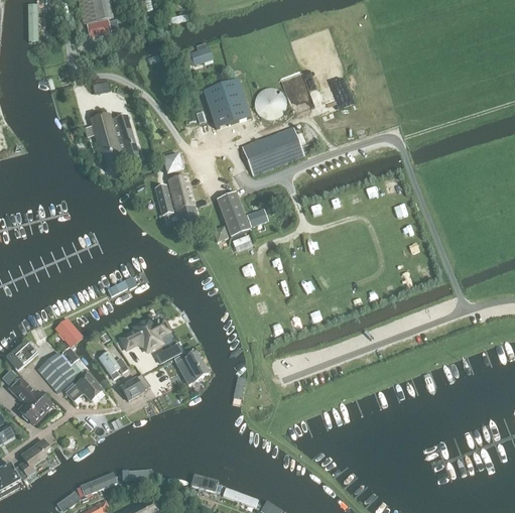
[(112,16),(109,0),(78,0),(83,23),(112,16)]
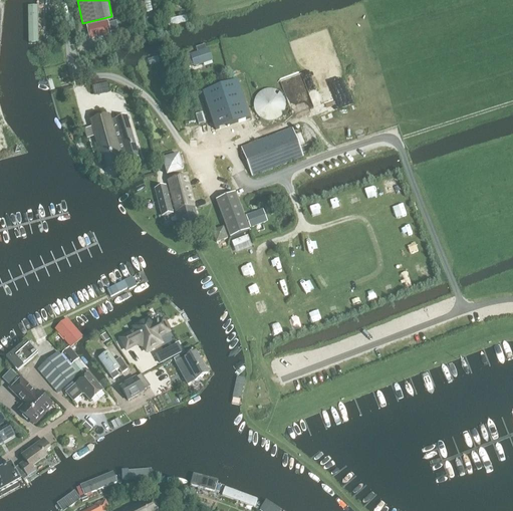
[(155,9),(152,0),(145,0),(148,11),(155,9)]
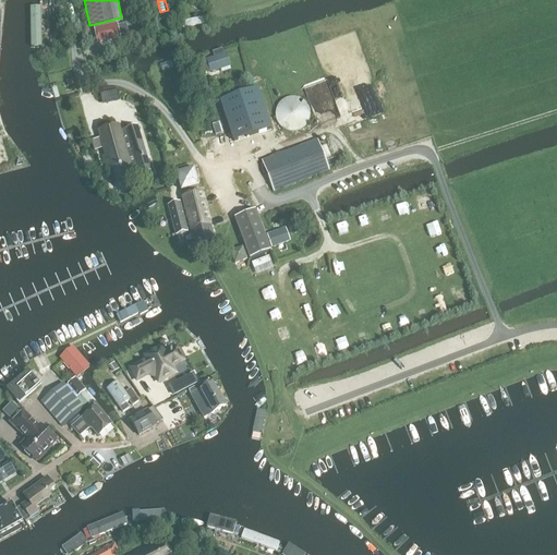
[(41,8),(31,8),(31,47),(41,47),(41,8)]
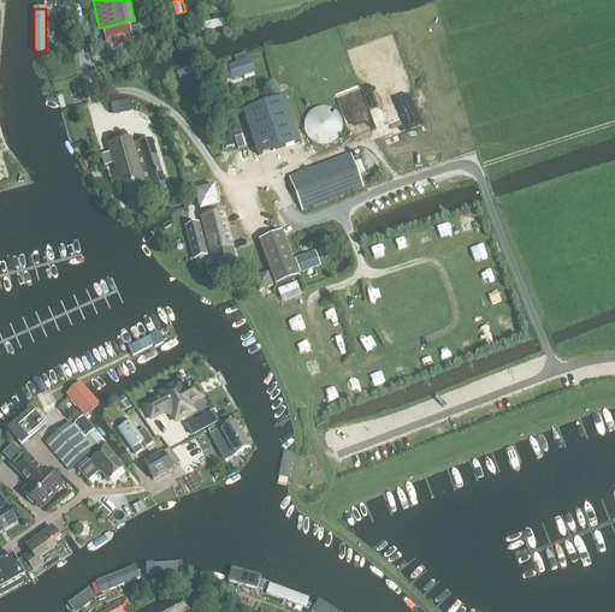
[(226,23),(224,15),(201,21),(202,29),(226,23)]
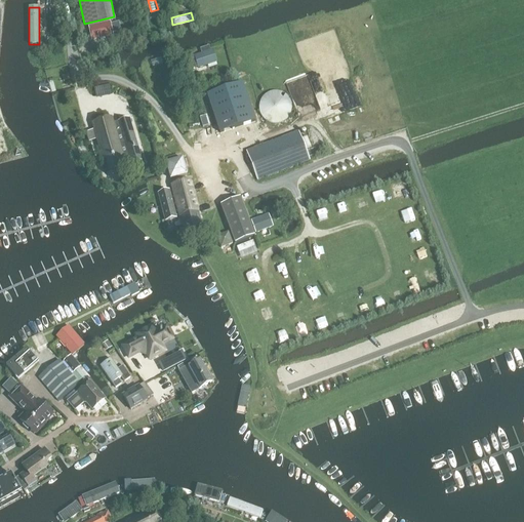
[(110,18),(87,24),(90,35),(112,31),(110,18)]
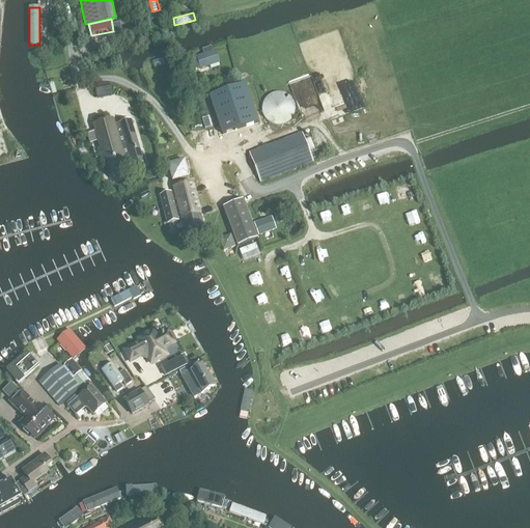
[(199,67),(218,61),(214,49),(213,49),(211,44),(201,47),(203,52),(196,54),(190,56),(194,66),(199,65),(199,67)]
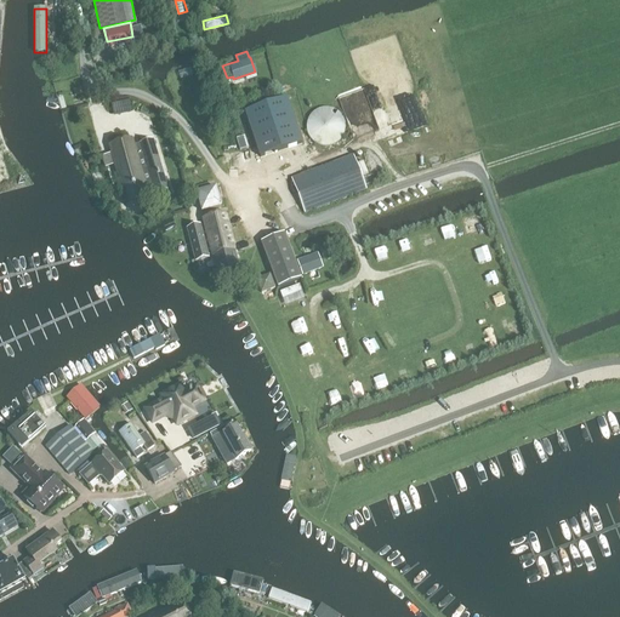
[(286,95),(244,108),(244,109),(260,154),(301,141),(286,96),(286,95)]
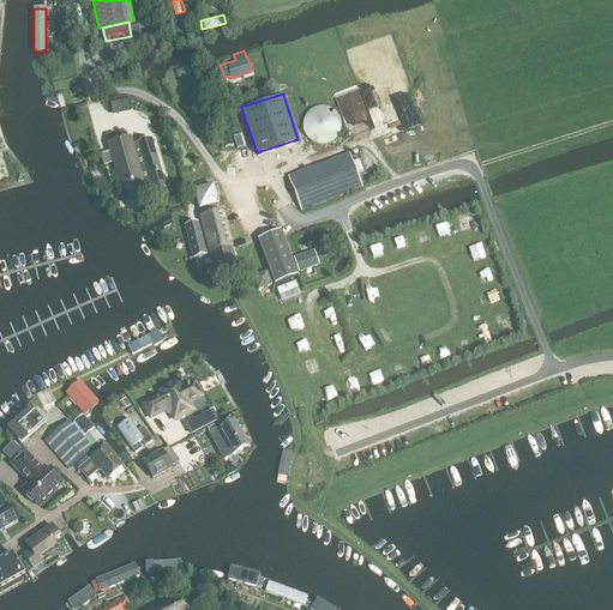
[(338,120),(337,116),(337,113),(335,109),(332,107),(330,104),(328,103),(324,102),(320,101),(317,101),(313,102),(310,103),(307,106),(305,108),(302,112),(301,115),(301,119),(301,122),(302,125),(304,128),(306,132),(308,134),(312,137),(318,138),(320,138),(325,137),(328,136),(331,133),(334,131),(336,127),(337,124),(338,120)]
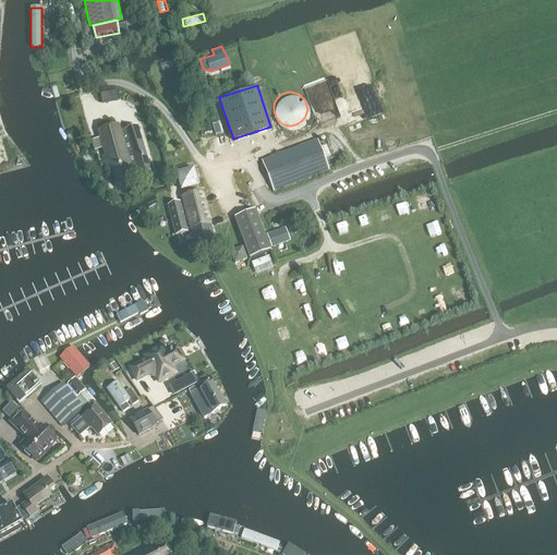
[(274,116),(268,117),(273,129),(278,128),(274,116)]
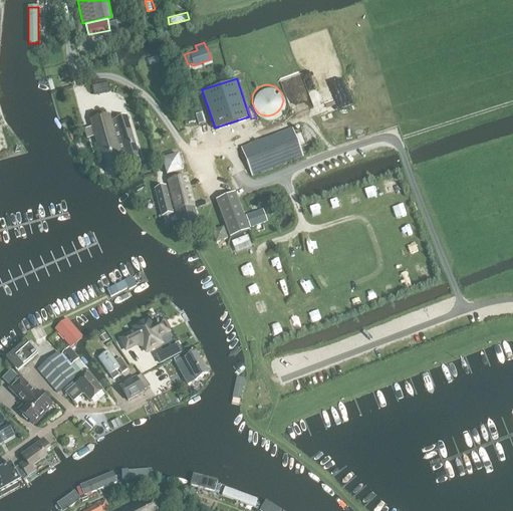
[(198,121),(204,119),(201,110),(195,112),(198,121)]
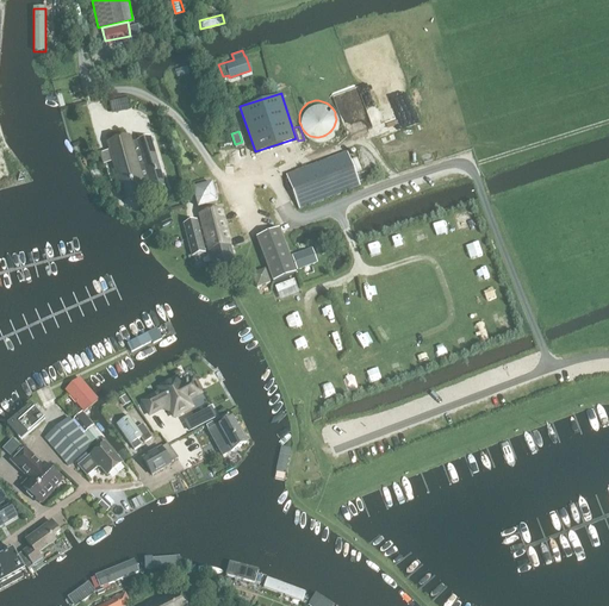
[(151,187),(163,183),(148,136),(136,139),(137,141),(131,143),(129,133),(106,141),(123,199),(147,192),(143,180),(149,177),(151,187)]
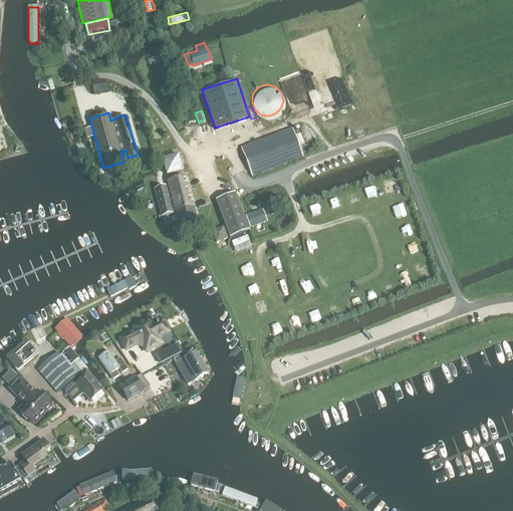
[(291,125),(240,146),(251,174),(302,155),(291,125)]
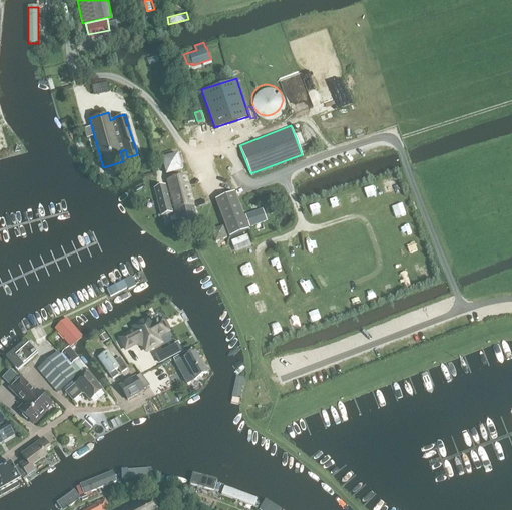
[(0,163),(16,158),(21,156),(20,153),(18,152),(16,152),(0,155),(0,163)]
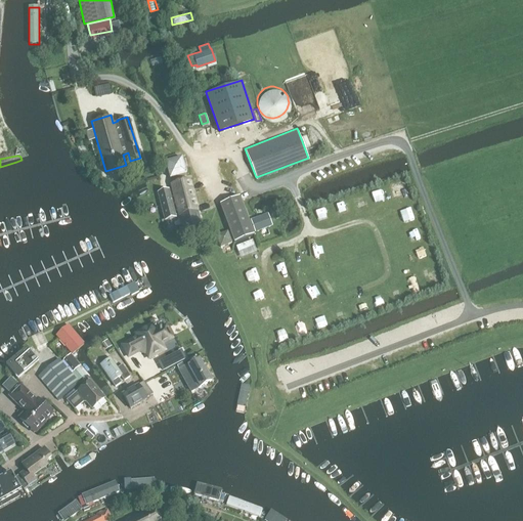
[(183,233),(202,229),(188,178),(170,182),(183,233)]
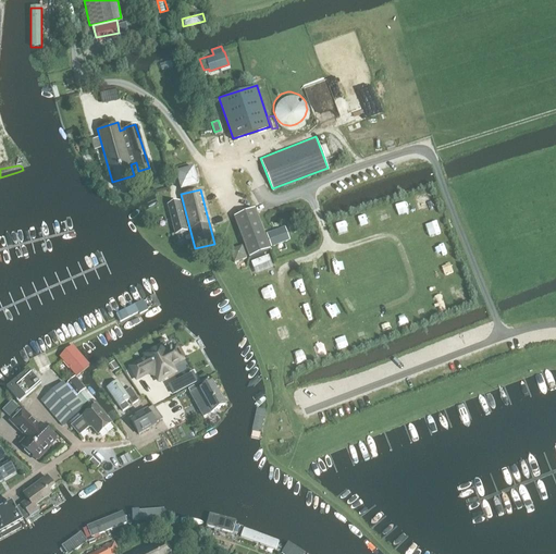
[(167,202),(174,233),(186,230),(178,200),(167,202)]
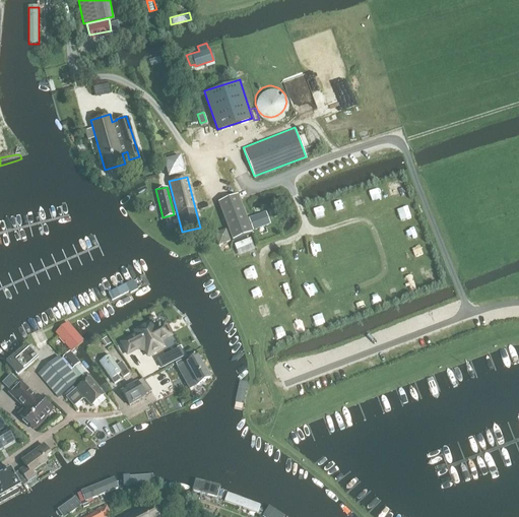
[(217,200),(232,239),(252,231),(238,192),(217,200)]
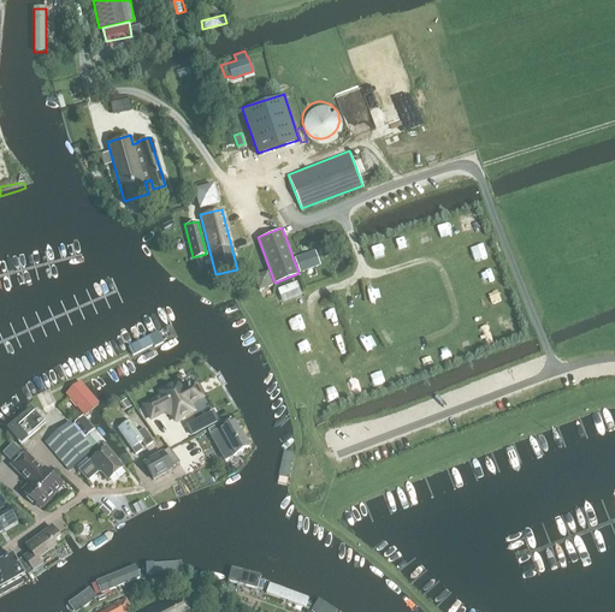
[(314,249),(311,250),(294,256),(299,271),(320,263),(314,249)]
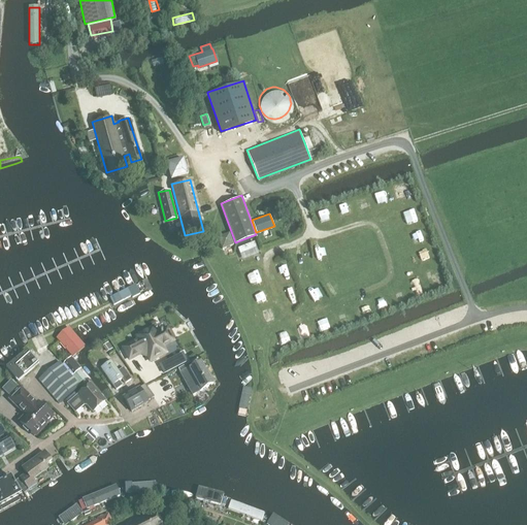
[(222,244),(231,241),(229,232),(219,235),(222,244)]
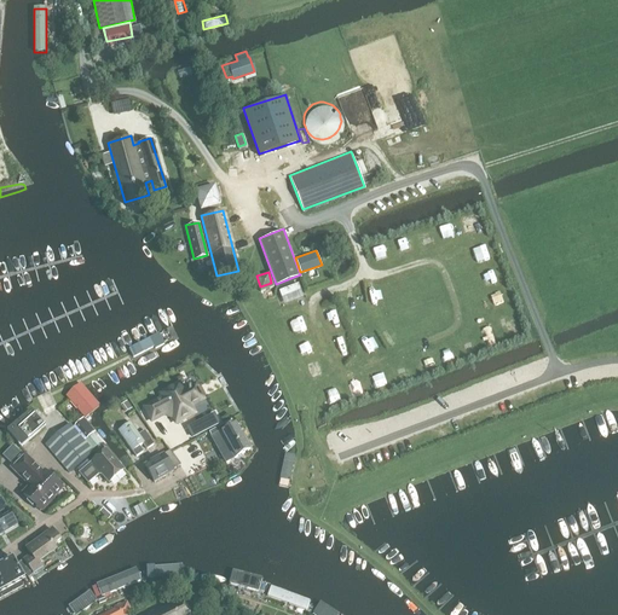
[(281,295),(300,288),(298,280),(278,289),(281,295)]
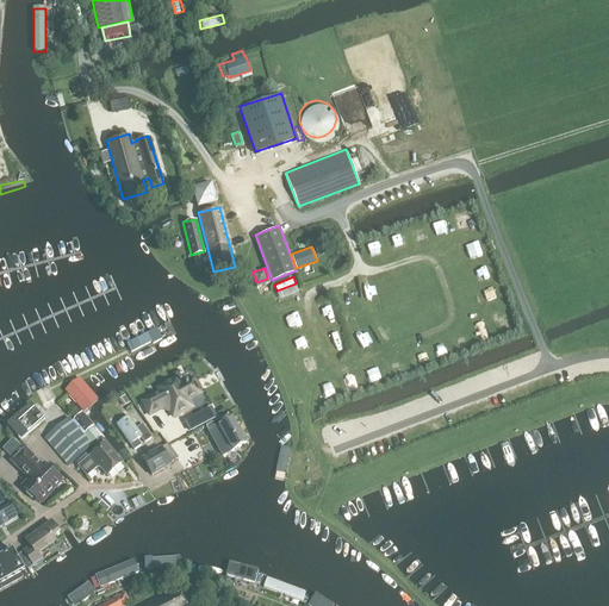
[(150,338),(151,341),(161,336),(156,326),(148,331),(148,330),(147,330),(147,331),(130,339),(130,338),(129,339),(130,341),(126,342),(130,349),(150,338)]
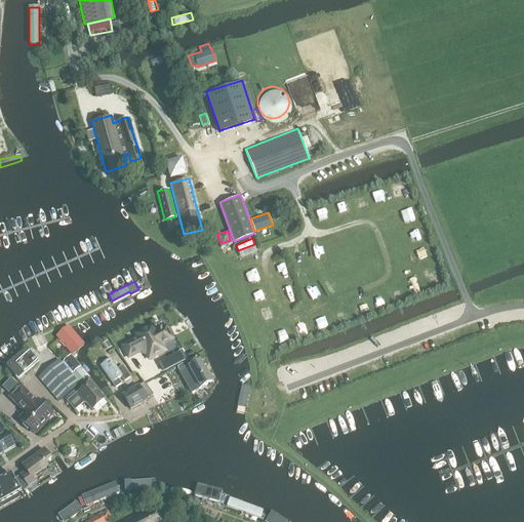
[(161,343),(172,336),(165,324),(160,327),(160,326),(158,327),(158,328),(155,330),(151,323),(135,332),(137,335),(122,344),(128,355),(139,349),(140,350),(145,352),(146,351),(149,357),(164,349),(161,343)]
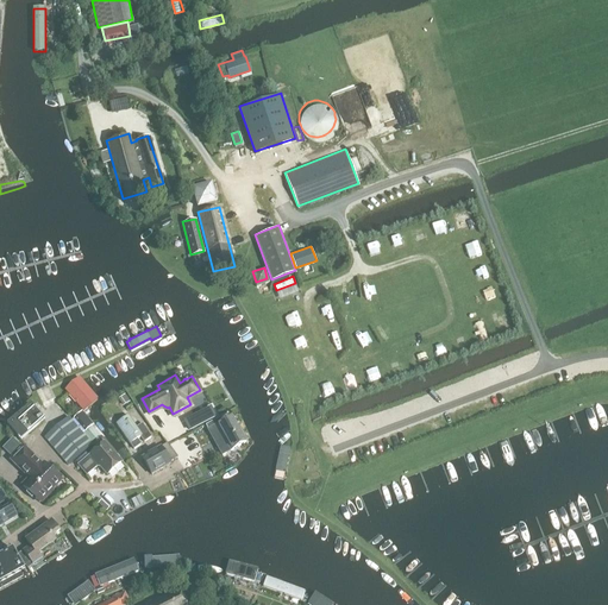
[(82,407),(95,396),(79,376),(66,388),(82,407)]
